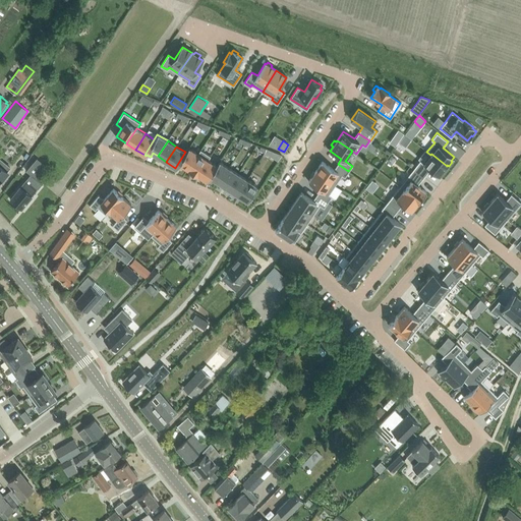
[(185,152),(175,168),(176,168),(177,167),(181,169),(183,166),(188,169),(198,154),(197,153),(188,147),(185,152)]
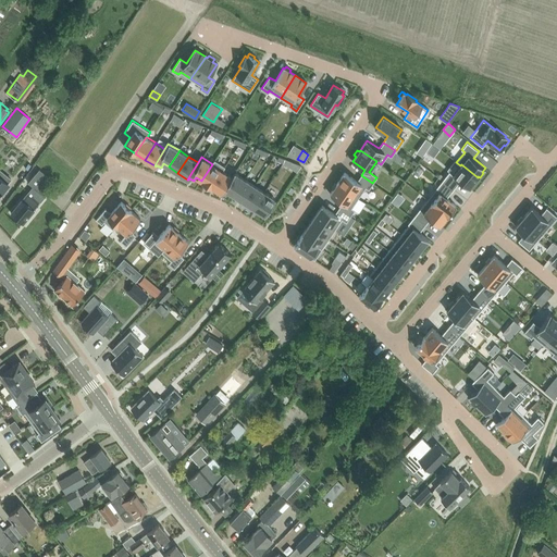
[(212,164),(201,181),(211,187),(222,171),(223,171),(225,166),(214,159),(211,163),(212,164)]
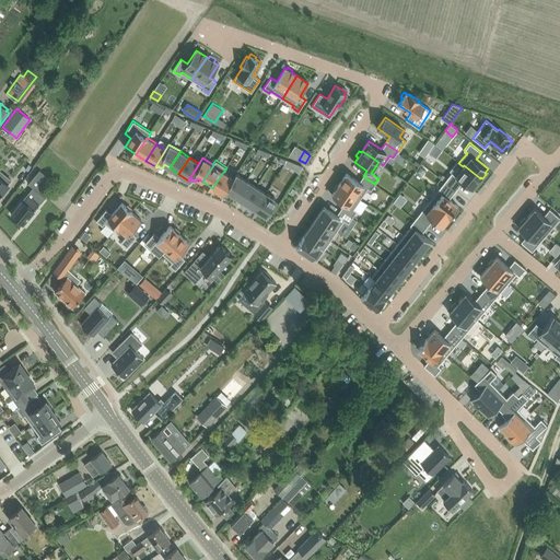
[(12,164),(6,170),(18,183),(23,177),(12,164)]
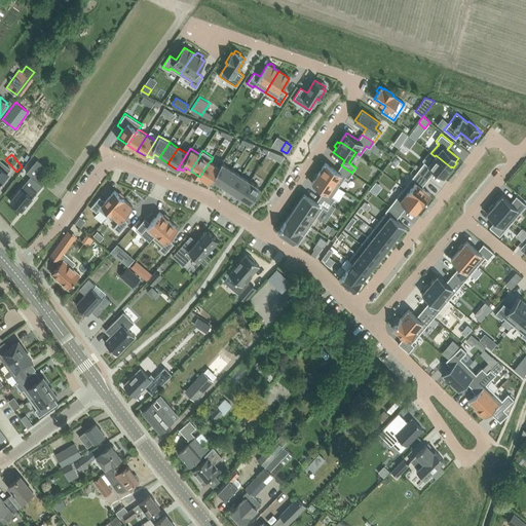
[(424,161),(417,171),(428,179),(435,171),(443,178),(451,167),(436,155),(435,156),(428,164),(424,161)]
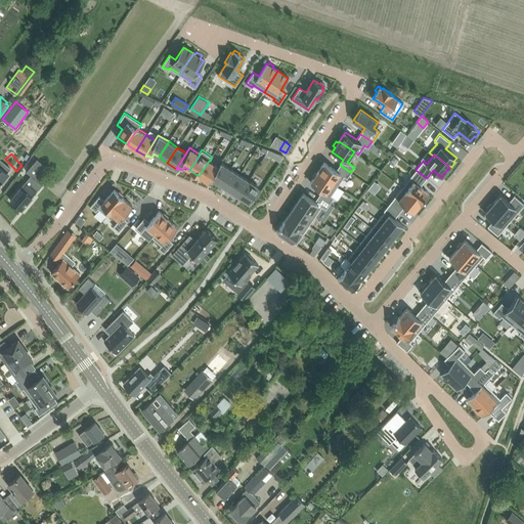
[(0,182),(2,180),(9,172),(7,171),(10,168),(0,159),(0,182)]
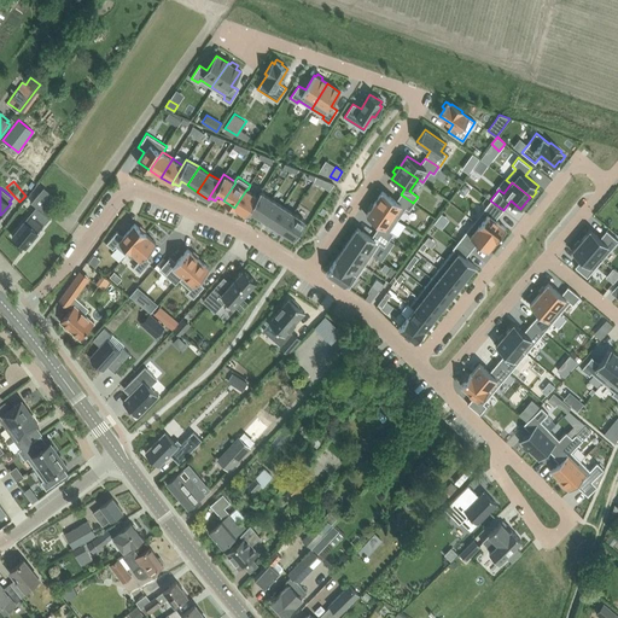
[(246,190),(234,208),(246,215),(245,214),(257,196),(248,190),(246,190)]
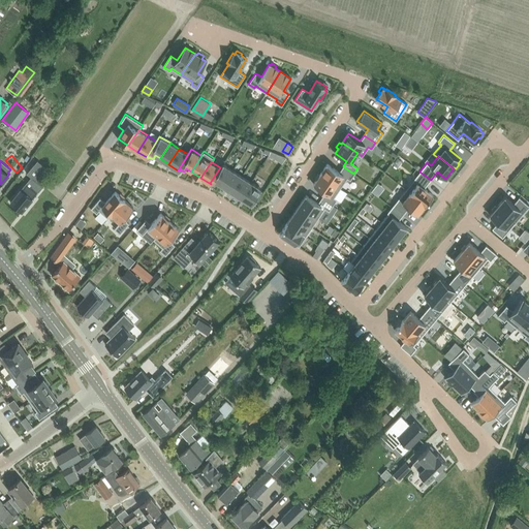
[(17,194),(10,201),(22,212),(29,204),(32,199),(42,186),(39,184),(48,175),(34,163),(27,174),(31,177),(21,189),(17,194)]
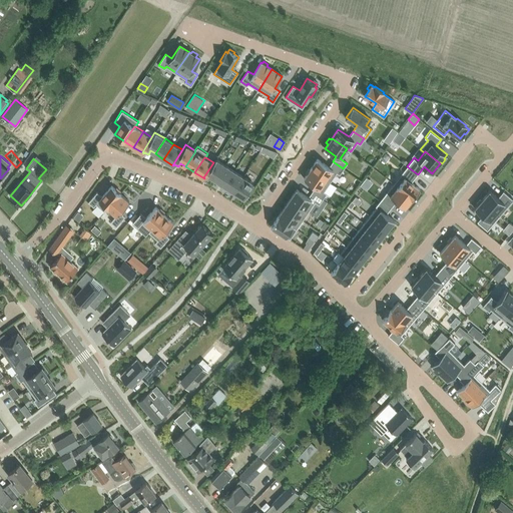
[(213,162),(203,177),(204,178),(208,180),(210,177),(215,180),(225,164),(215,158),(213,162)]
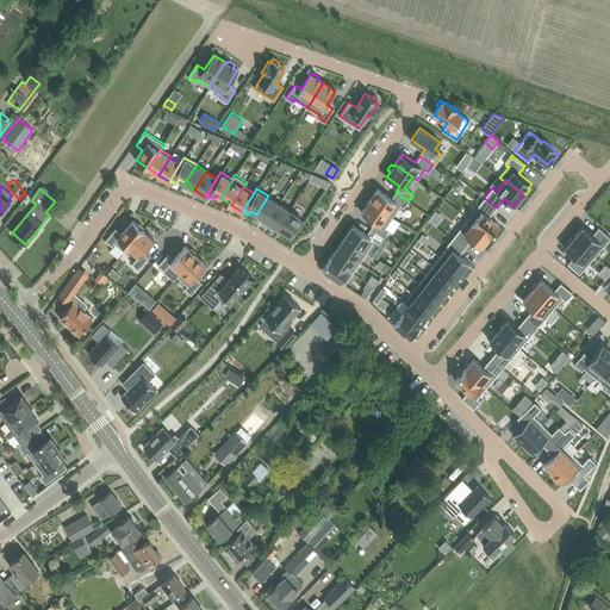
[(378,190),(369,200),(392,216),(400,205),(403,207),(408,200),(396,192),(391,198),(378,190)]
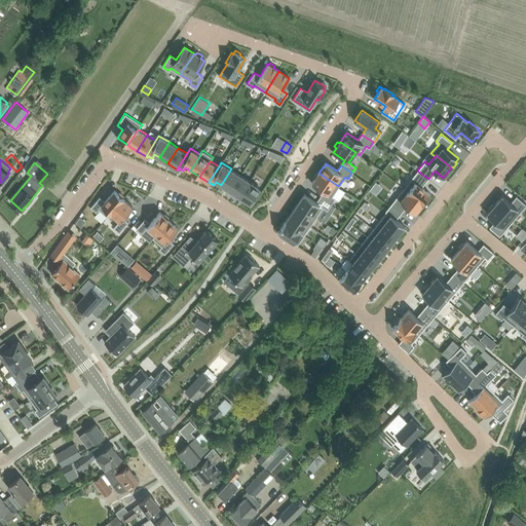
[(231,168),(221,185),(230,191),(240,175),(231,168)]
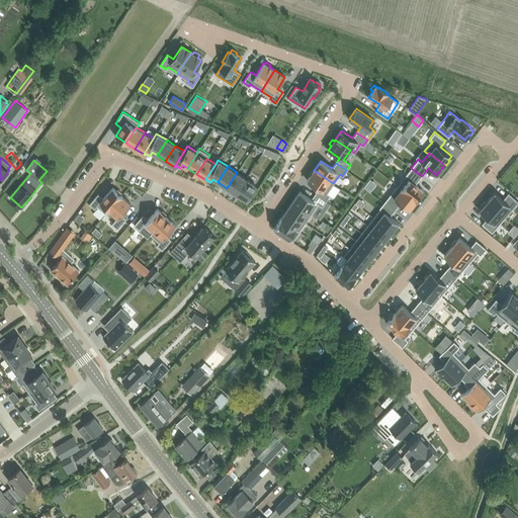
[(411,168),(398,185),(417,200),(417,199),(419,200),(422,195),(421,194),(424,191),(415,184),(422,176),(411,168)]
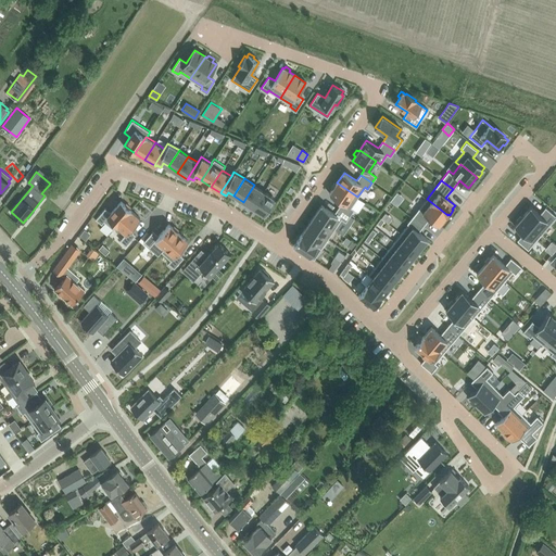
[(332,189),(329,193),(342,202),(338,207),(350,215),(354,210),(351,207),(357,197),(337,182),(336,184),(333,182),(330,187),(332,189)]
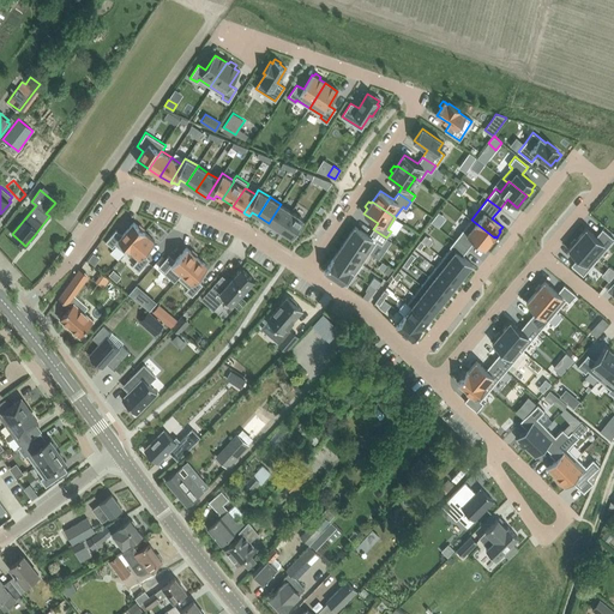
[(281,204),(269,223),(280,229),(292,211),(281,204)]
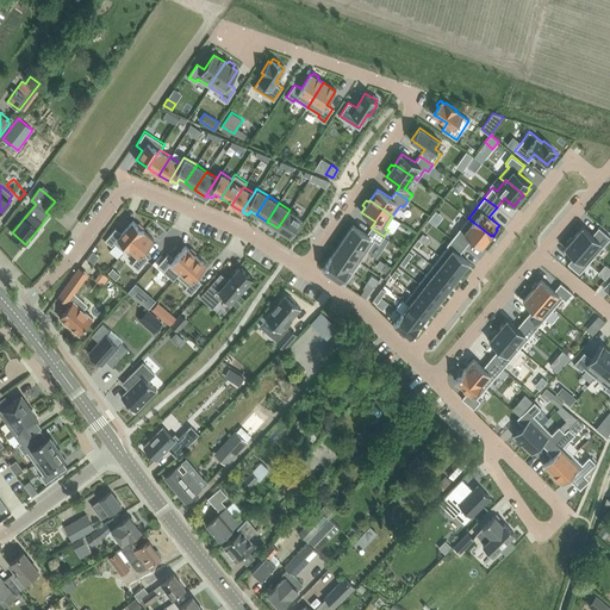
[(290,210),(278,228),(290,236),(302,218),(290,210)]
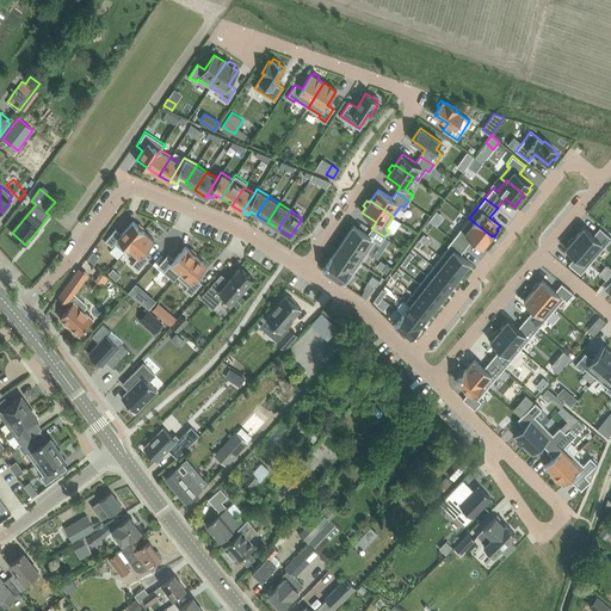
[(469,218),(452,239),(466,248),(473,239),(482,247),(492,236),(469,218)]
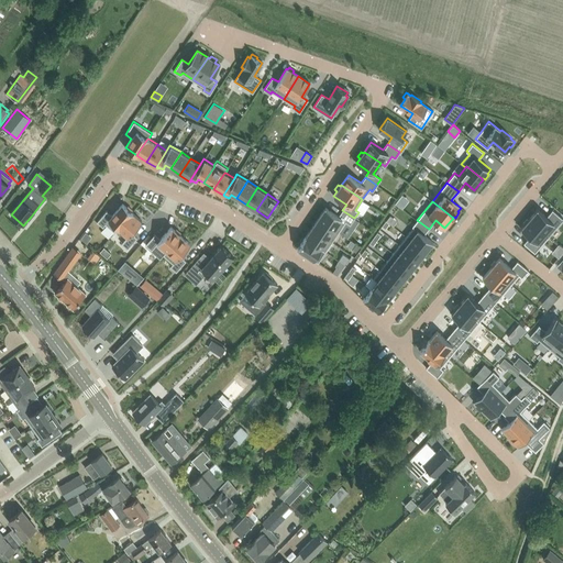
[(107,210),(97,221),(103,227),(106,224),(116,233),(119,229),(133,212),(131,211),(133,209),(129,206),(127,207),(122,203),(112,216),(107,210)]
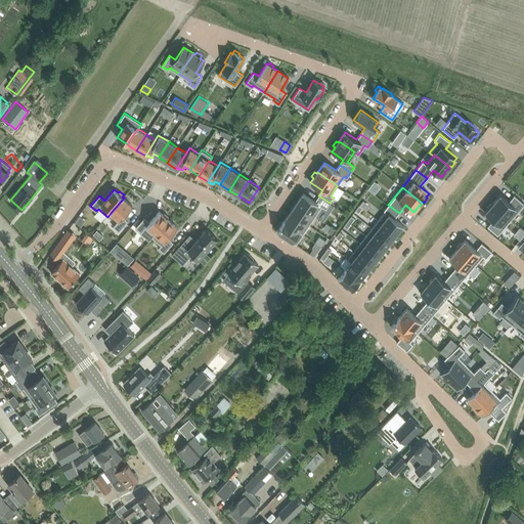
[(303,193),(297,203),(315,216),(321,206),(325,209),(330,203),(318,195),(314,202),(303,193)]
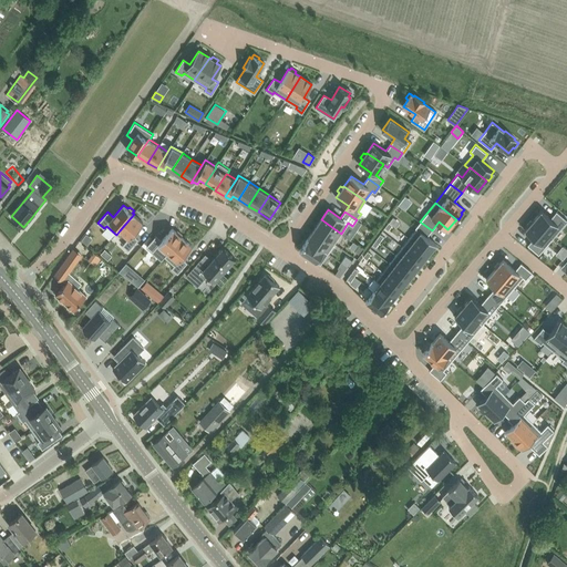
[(542,210),(533,220),(553,237),(566,220),(566,219),(556,210),(550,218),(542,210)]
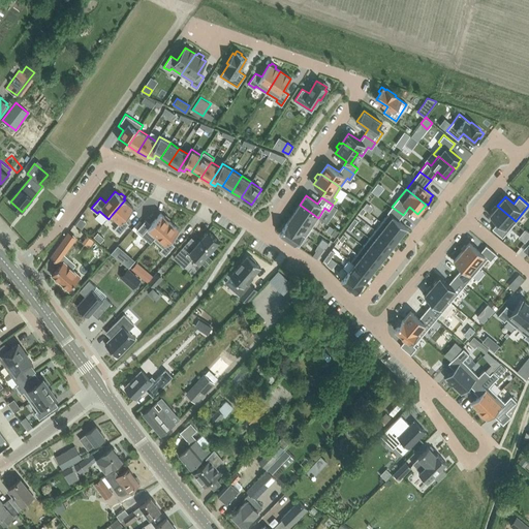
[(125,199),(112,215),(120,222),(114,228),(120,234),(129,223),(124,218),(133,208),(125,199)]
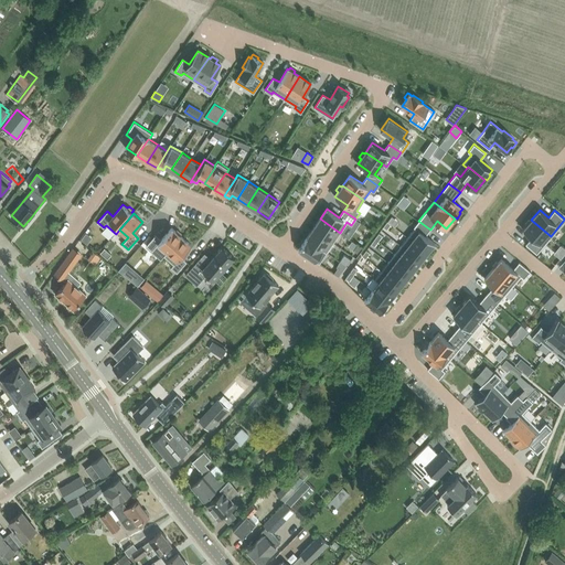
[(320,219),(312,228),(332,243),(340,233),(320,219)]
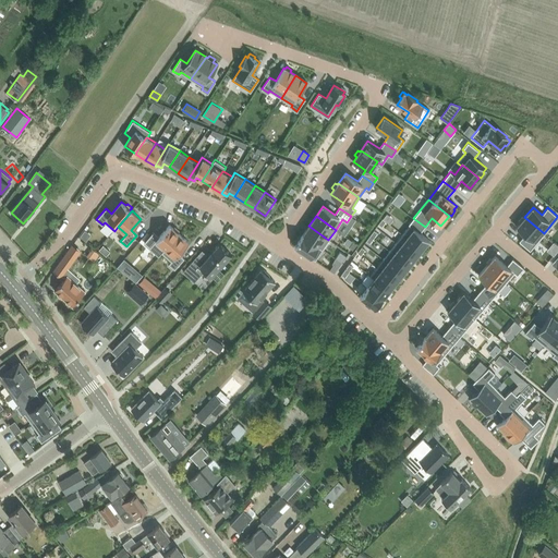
[(520,222),(516,227),(524,234),(519,241),(530,251),(544,233),(524,217),(523,218),(522,217),(519,221),(520,222)]
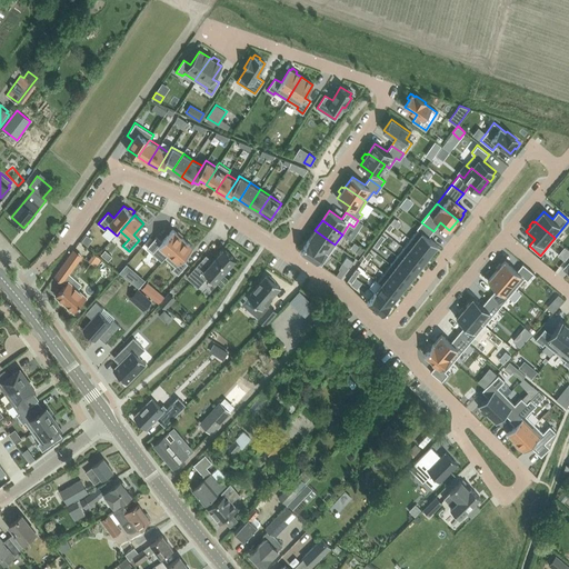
[(418,229),(410,239),(430,255),(438,245),(429,237),(433,231),(421,222),(417,229),(418,229)]
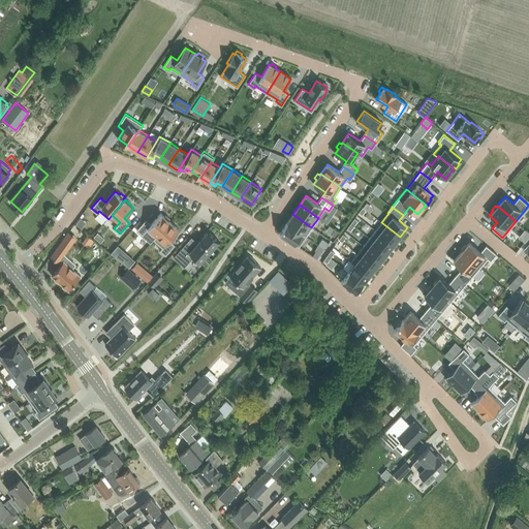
[(146,219),(136,229),(143,235),(151,242),(153,240),(157,236),(170,221),(169,220),(170,219),(166,215),(164,216),(161,213),(151,224),(146,219)]
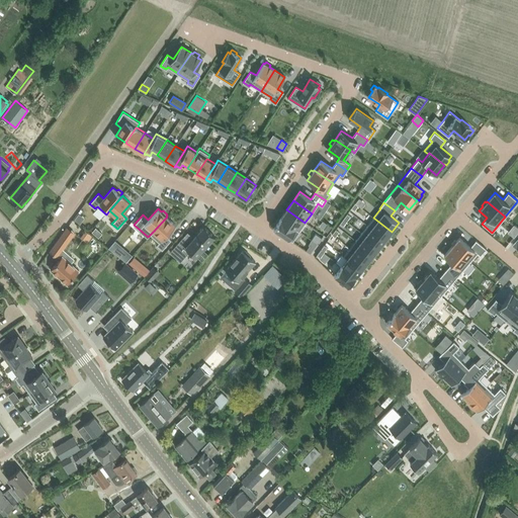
[(286,209),(280,219),(295,229),(298,231),(305,223),(286,209)]
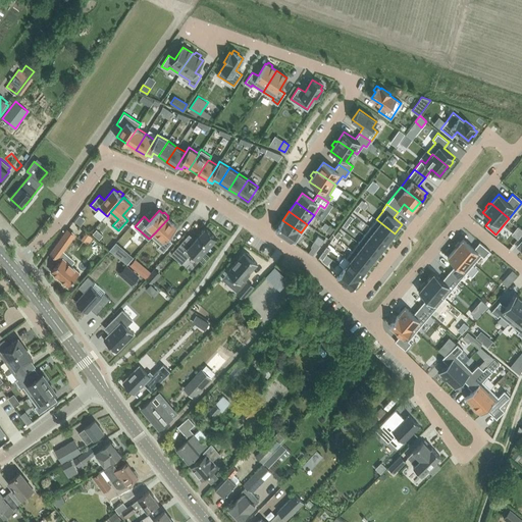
[(155,232),(151,237),(160,245),(158,247),(163,252),(172,242),(167,237),(177,226),(168,218),(155,232)]
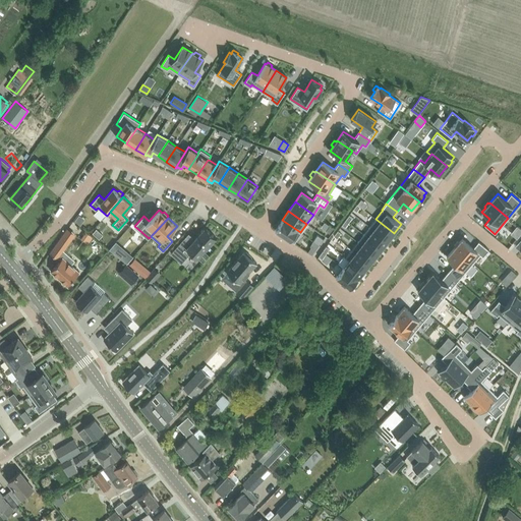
[(375,219),(369,226),(388,240),(394,233),(375,219)]
